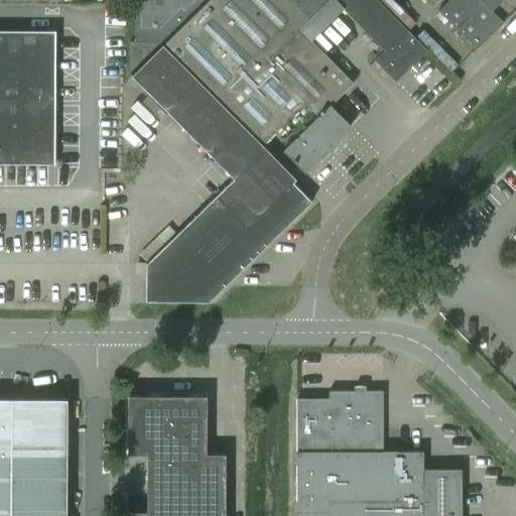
[(133,0),(134,41),(129,41),(129,71),(131,71),(202,0),(133,0)]
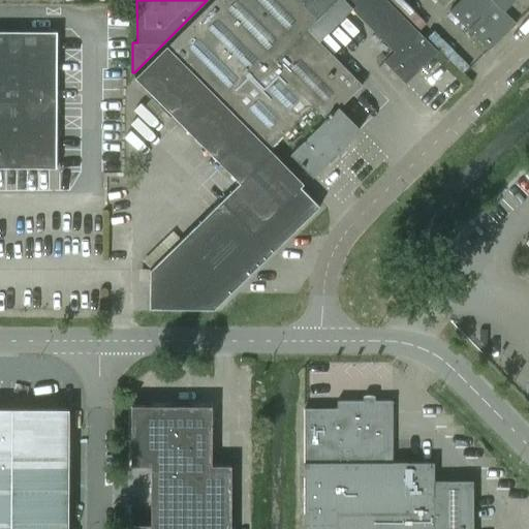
[(298,0),(213,0),(166,47),(269,149),(313,105),(327,119),(291,154),(312,176),(333,155),(337,151),(359,129),(338,109),(362,85),(308,30),(318,20),(298,0)]
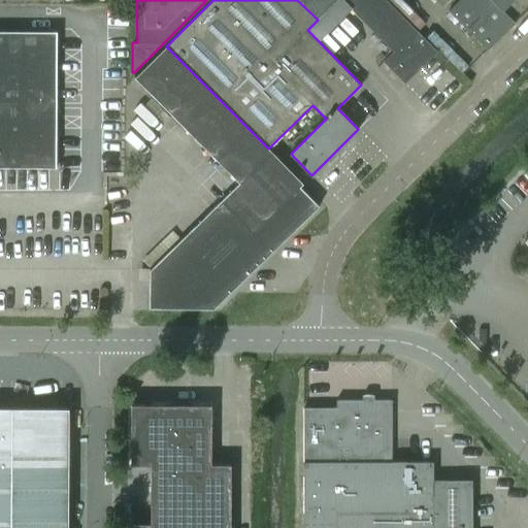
[(297,0),(318,20),(336,0),(341,0),(393,52),(384,62),(404,84),(425,63),(436,52),(404,19),(385,0),(297,0)]
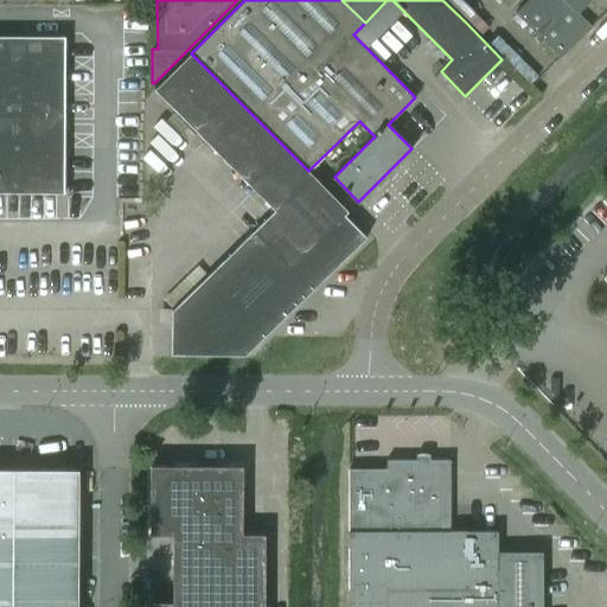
[(592,27),(577,12),(589,0),(528,0),(515,13),(560,58),(592,27)]
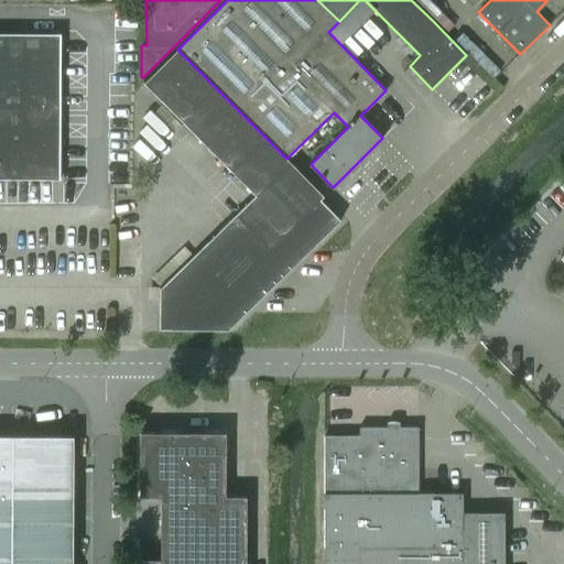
[(0,179),(60,179),(60,68),(60,34),(0,34),(0,179)]
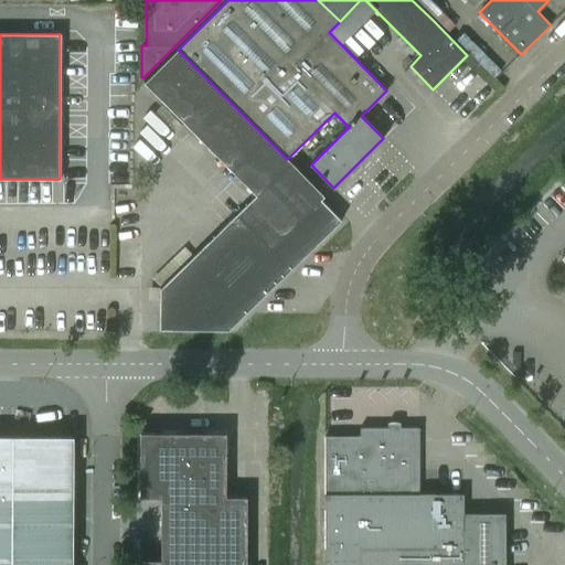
[(178,50),(144,84),(255,196),(235,216),(160,290),(160,330),(227,330),(290,269),(340,221),(320,200),(323,196),(287,159),(178,50)]
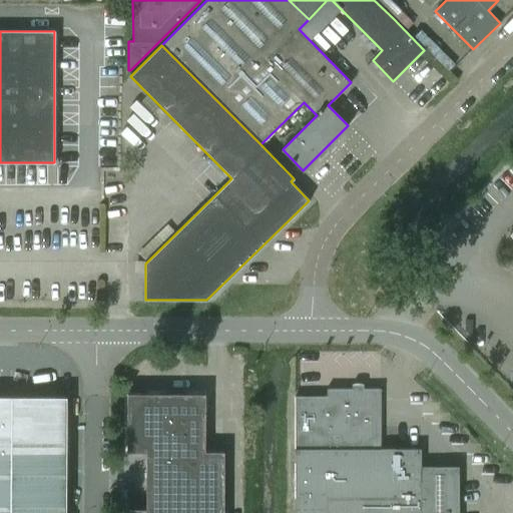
[(327,396),(295,396),(294,512),(458,512),(458,466),(420,466),(420,448),(380,448),(380,388),(327,388),(327,396)]
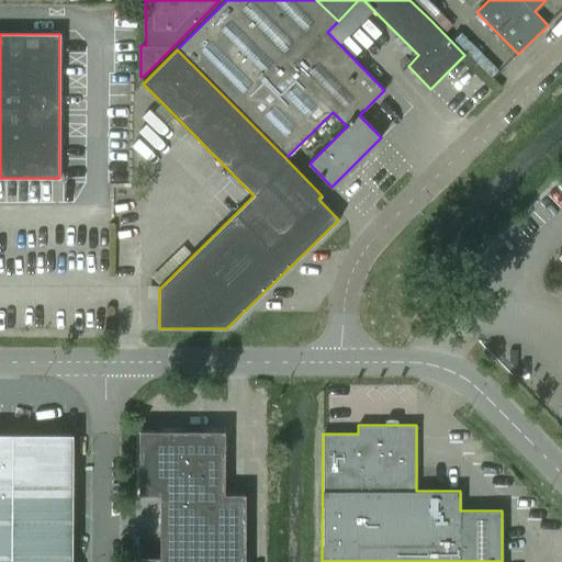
[(244,561),(245,494),(224,494),(224,431),(139,430),(138,495),(160,495),(159,557),(138,557),(138,561),(244,561)]
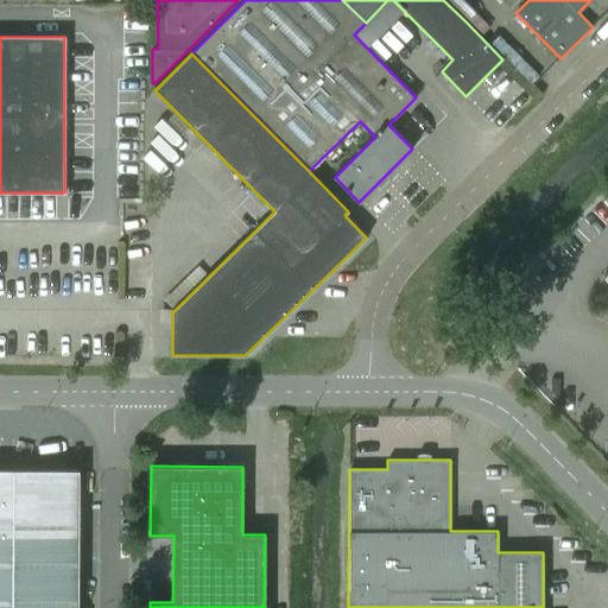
[(0,607),(78,607),(80,472),(0,470),(0,607)]
